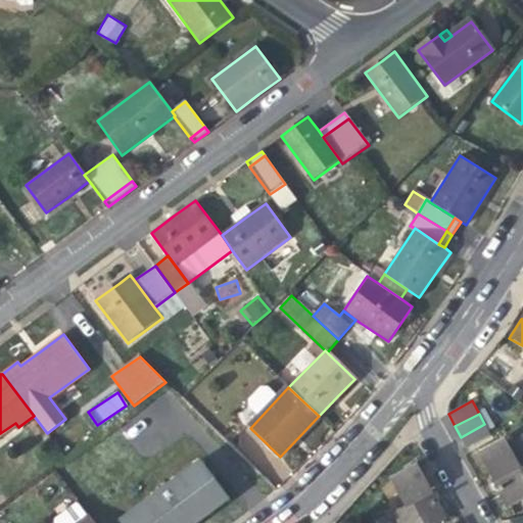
[(491,436),(484,424),(461,437),(467,449),(491,436)]
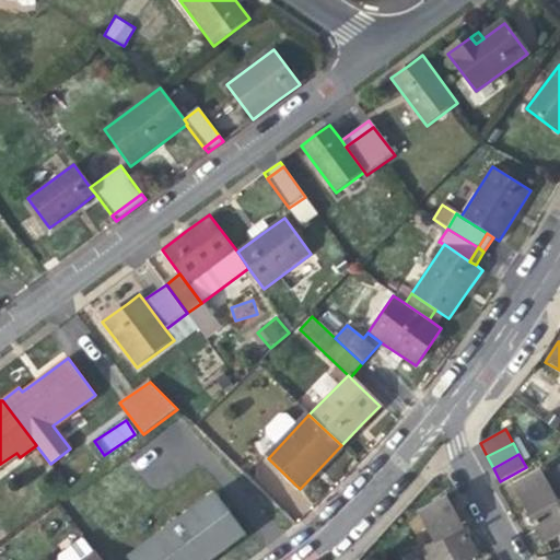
[(536,527),(545,544),(559,535),(559,497),(557,499),(541,470),(513,486),(536,527)]
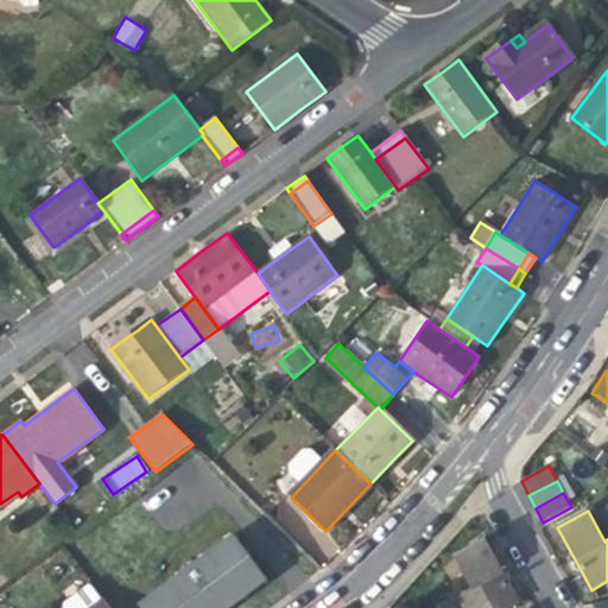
[(228,607),(266,580),(233,534),(137,605),(138,607),(228,607)]
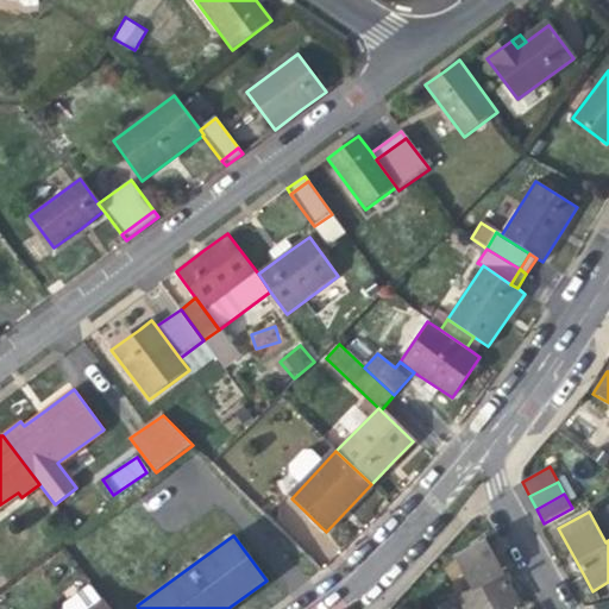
[(464,608),(510,608),(520,604),(507,581),(484,540),(453,557),(471,589),(458,597),(464,608)]
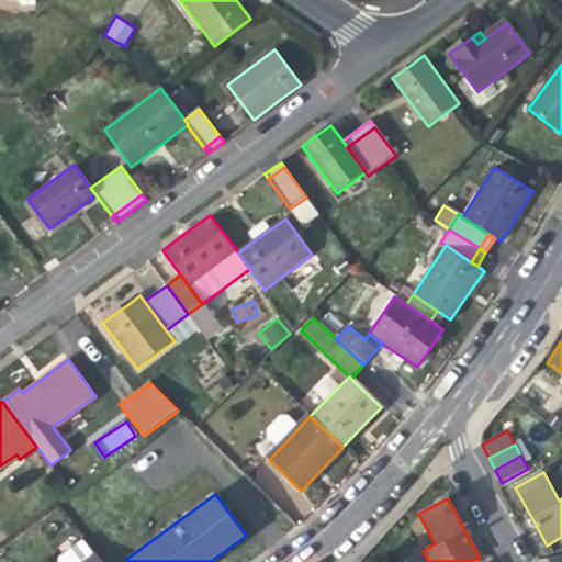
[(58,561),(85,561),(93,555),(82,541),(59,559),(58,561)]
